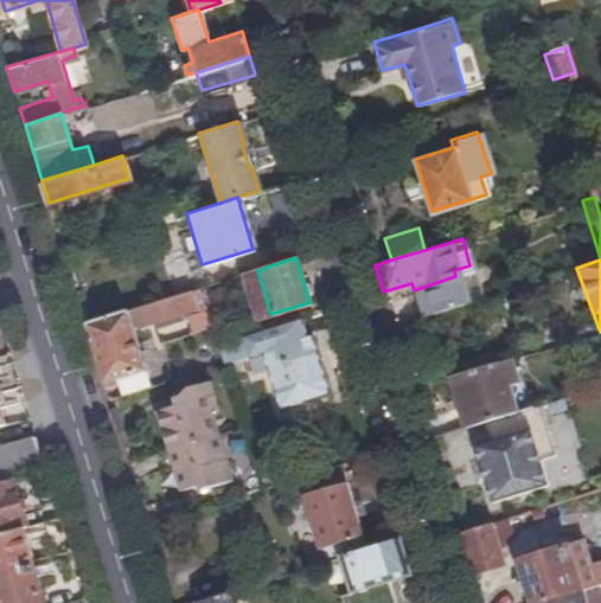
[(455,276),(414,290),(422,314),(438,309),(435,300),(468,289),(470,292),(477,288),(470,265),(454,270),(455,276)]
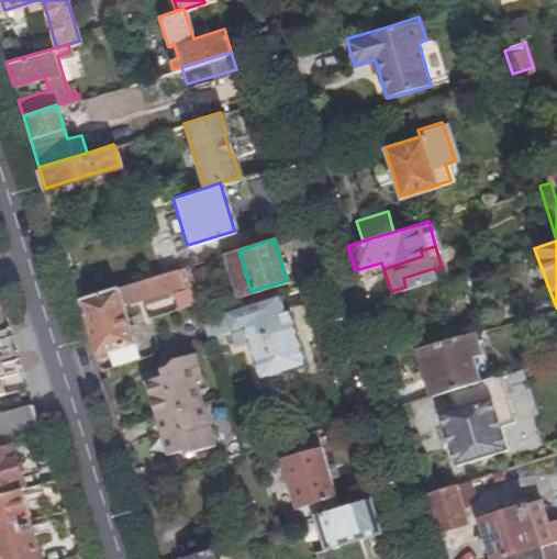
[(251,291),(238,250),(225,254),(238,294),(251,291)]
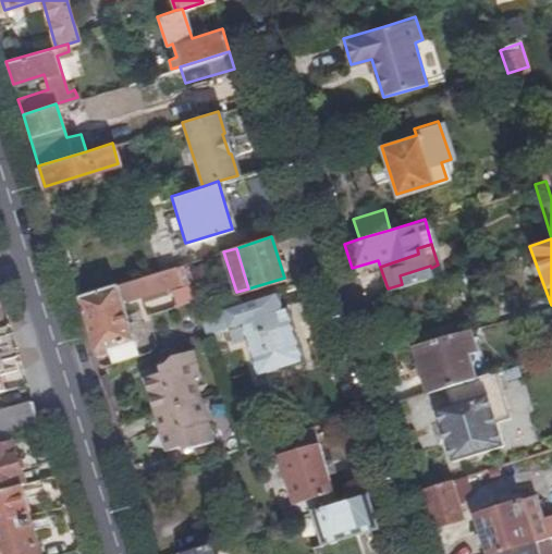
[(184,272),(182,265),(77,295),(96,356),(107,352),(106,346),(132,339),(121,299),(180,282),(179,274),(184,272)]
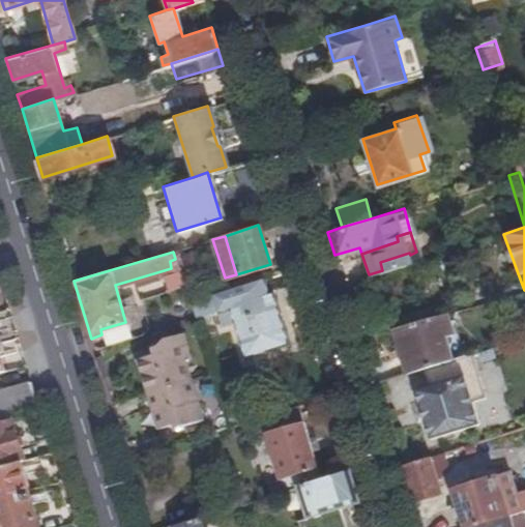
[(380,262),(382,270),(412,261),(410,255),(409,253),(380,262)]
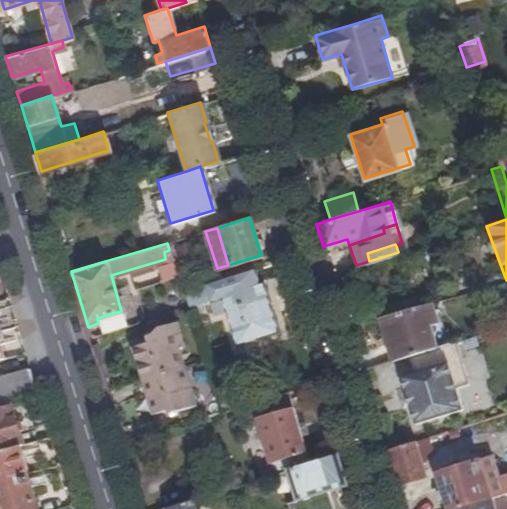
[(256,283),(252,268),(181,290),(186,305),(206,299),(210,313),(224,309),(234,342),(274,329),(259,282),(256,283)]
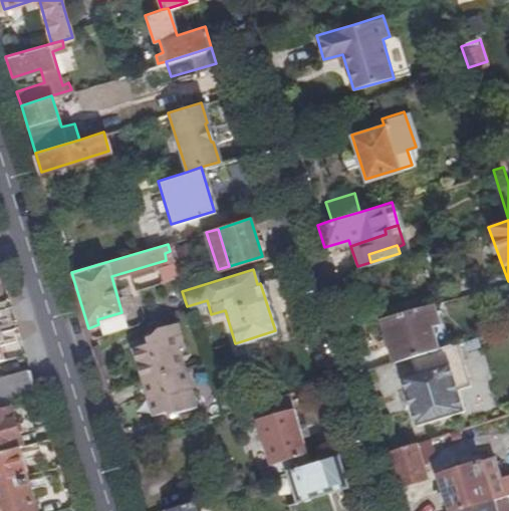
[(428,301),(378,316),(392,359),(412,353),(442,344),(428,301)]
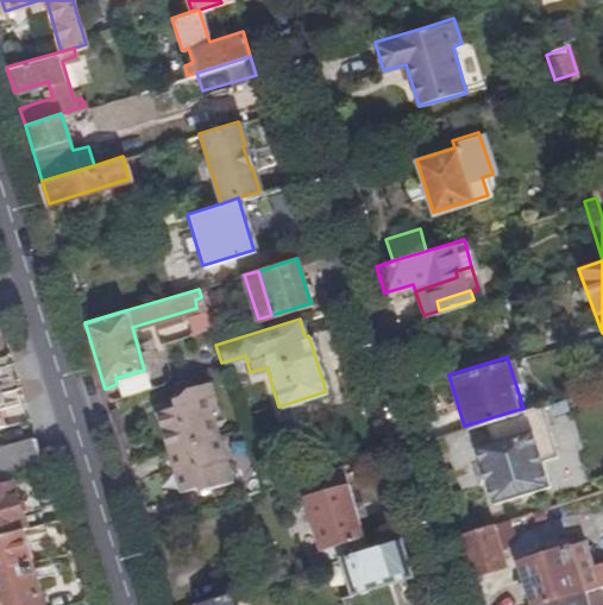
[(205,481),(207,487),(230,480),(211,411),(217,409),(207,380),(184,388),(178,396),(174,396),(175,404),(156,411),(178,490),(199,484),(205,481)]
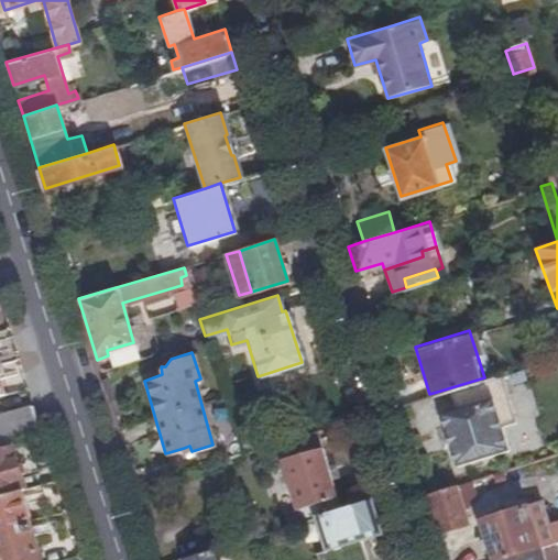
[(484,377),(451,387),(457,404),(444,408),(462,473),(504,460),(498,436),(514,431),(496,374),(484,377)]
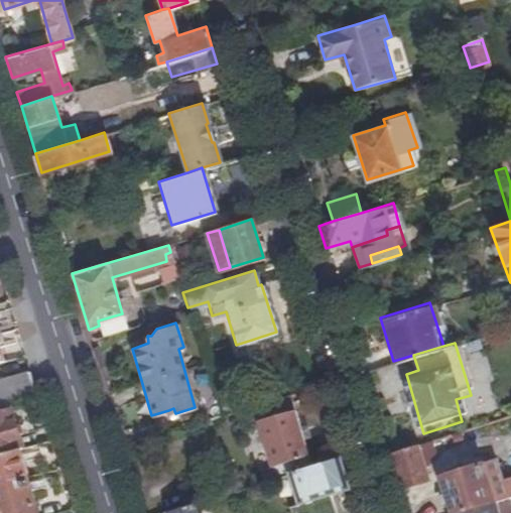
[(0,403),(33,393),(26,370),(0,377),(0,403)]
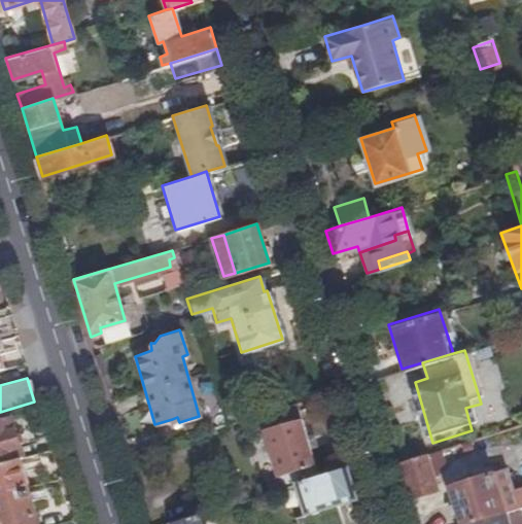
[(316,477),(294,402),(242,417),(244,424),(259,420),(275,475),(265,478),(269,491),(293,484),(316,477)]
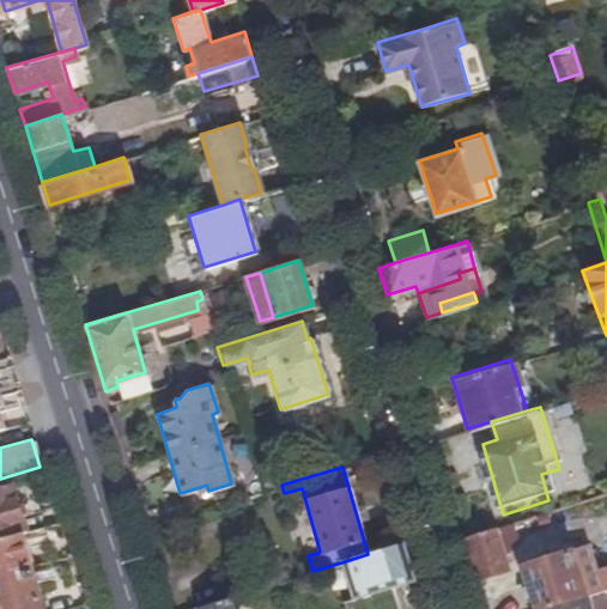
[(0,537),(19,533),(23,530),(10,483),(0,486),(0,537)]
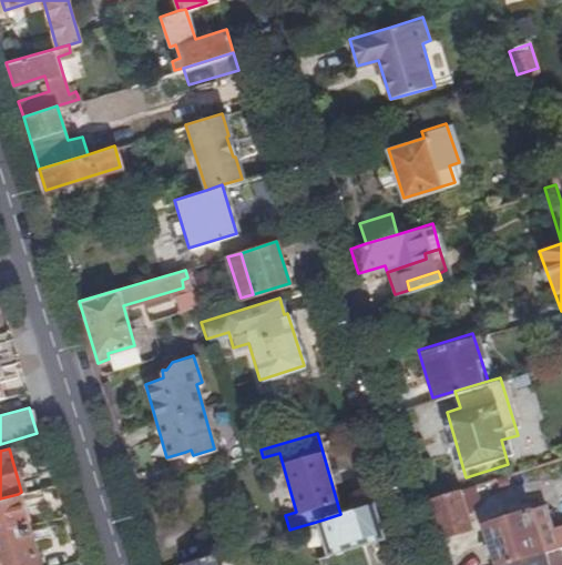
[(428,497),(440,535),(468,526),(457,488),(428,497)]
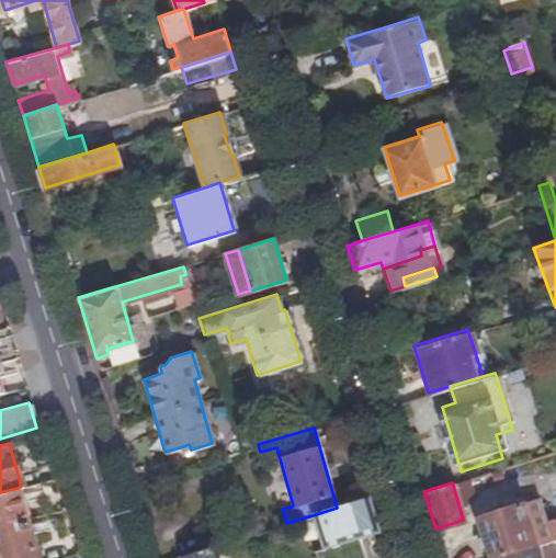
[(0,524),(26,517),(18,488),(0,492),(0,524)]
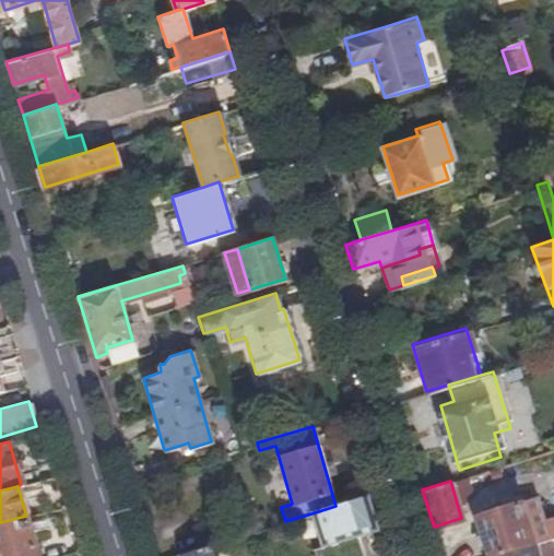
[(378,529),(367,497),(336,506),(311,513),(321,545),(313,548),(315,555),(364,555),(358,534),(378,529)]
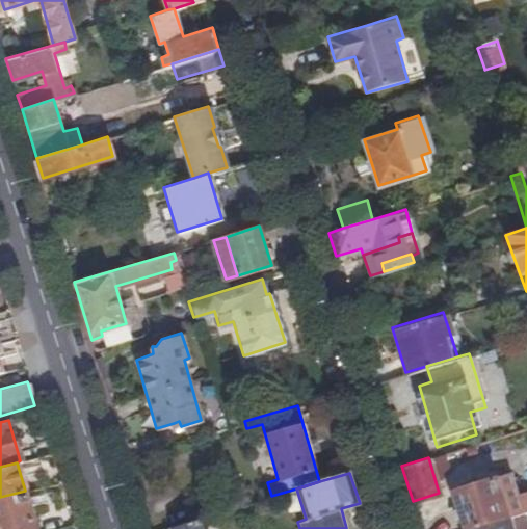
[(454,491),(467,528),(526,508),(526,492),(526,491),(512,495),(506,473),(454,491)]
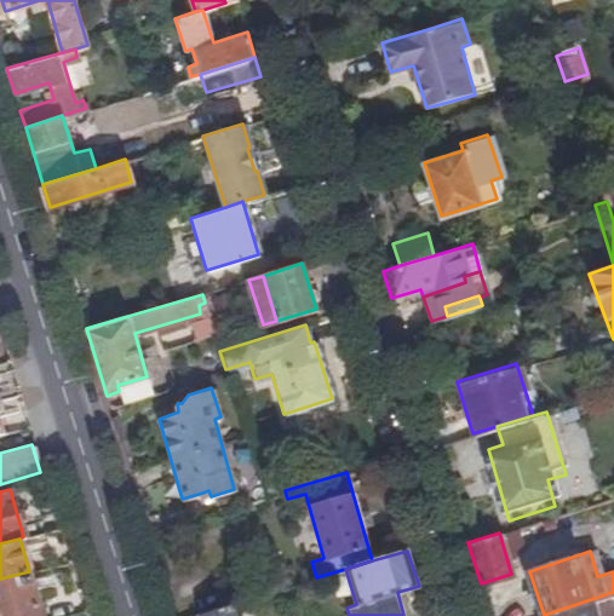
[(41,615),(29,571),(0,579),(0,615),(41,615)]
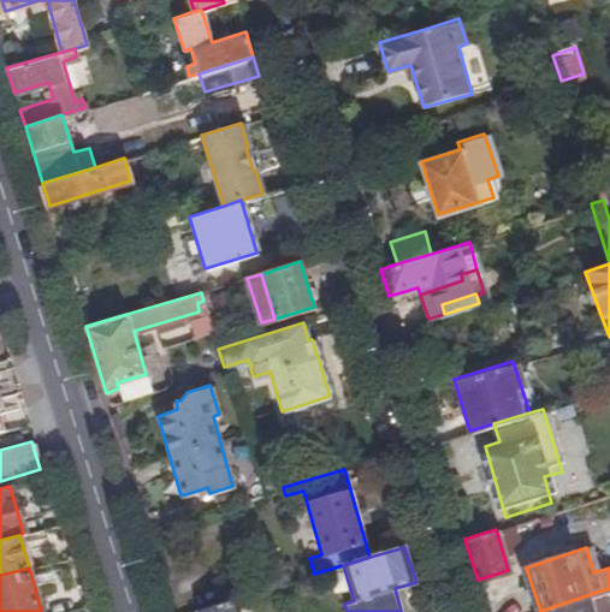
[(238,611),(235,598),(197,608),(197,611),(238,611)]
